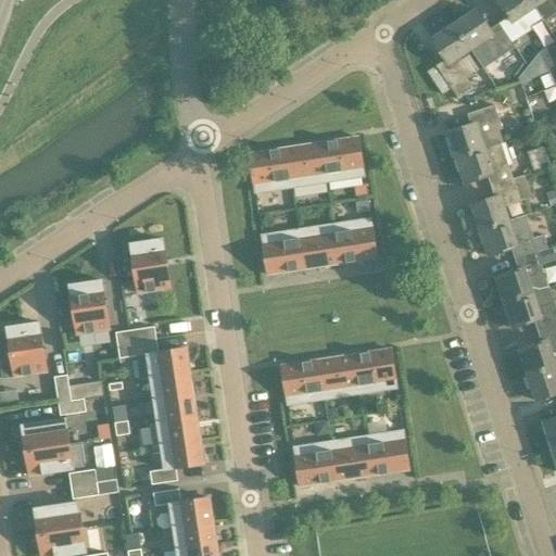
[(494,0),(507,17),(497,24),(514,48),(515,48),(512,42),(531,30),(529,27),(541,20),(543,23),(543,22),(528,0),(494,0)]
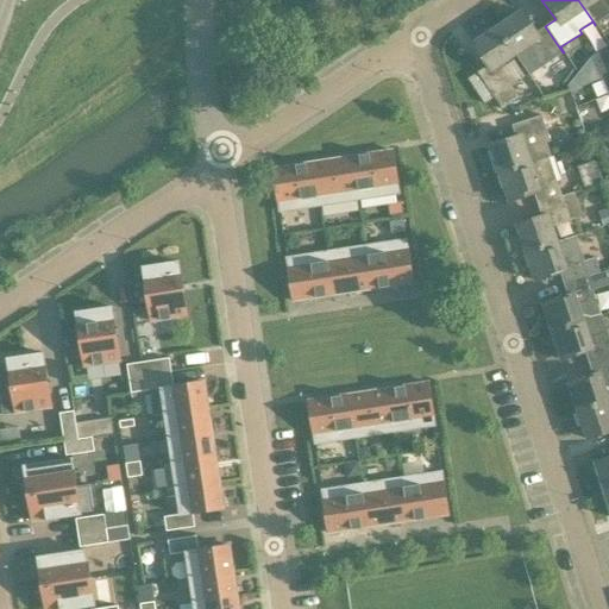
[(608,0),(578,0),(595,24),(608,14),(608,0)]
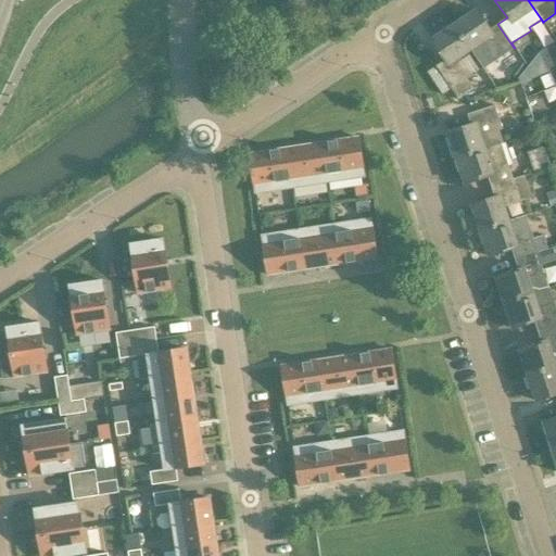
[(453,25),(470,51),(481,43),(494,62),(514,48),(497,24),(490,29),(476,9),(453,25)]
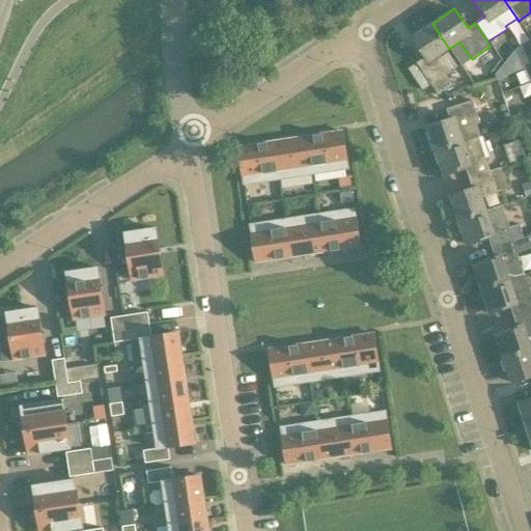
[(445,51),(449,49),(432,24),(411,38),(424,58),(416,63),(437,95),(452,86),(446,76),(451,73),(450,72),(456,66),(445,51)]
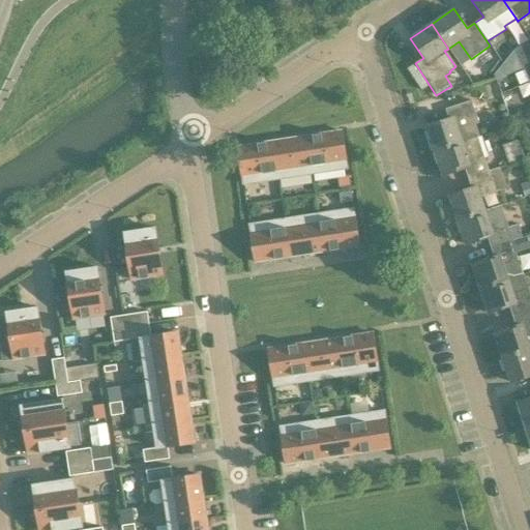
[(519,57),(529,82),(529,81),(529,41),(514,49),(507,58),(509,61),(519,57)]
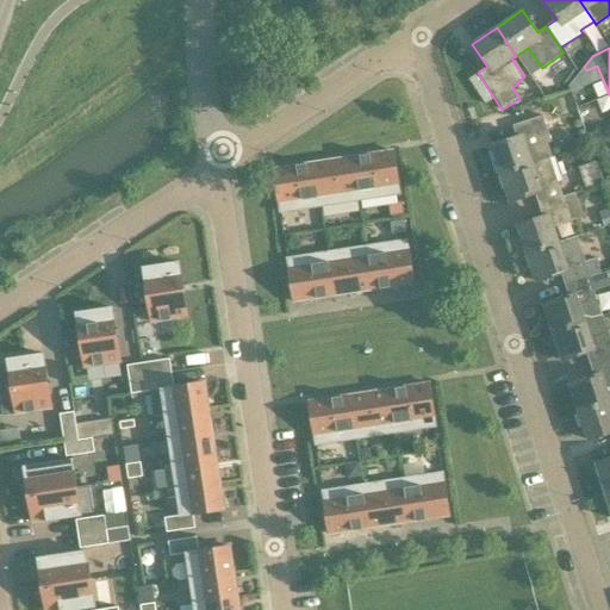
[(500,174),(549,157),(552,156),(547,142),(551,141),(542,116),(511,126),(515,138),(491,145),(500,174)]
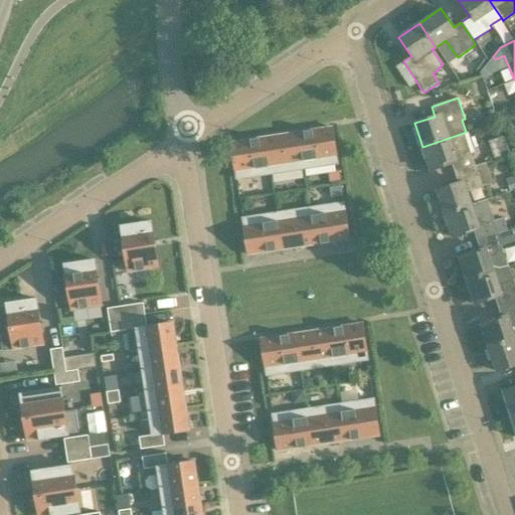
[(296,133),(302,169),(336,164),(330,128),(296,133)]
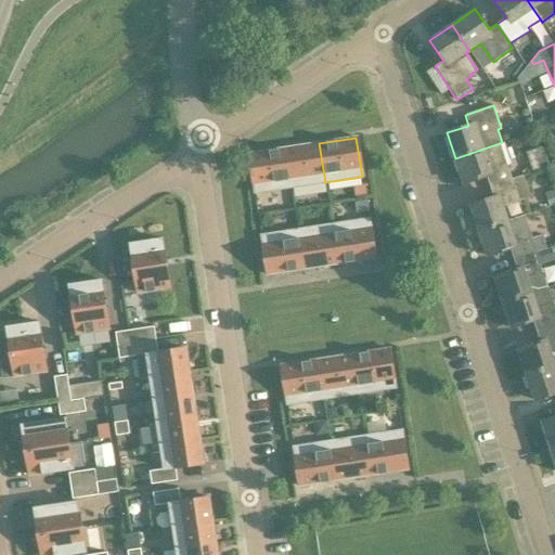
[(284,149),(289,188),(325,182),(319,143),(284,149)]
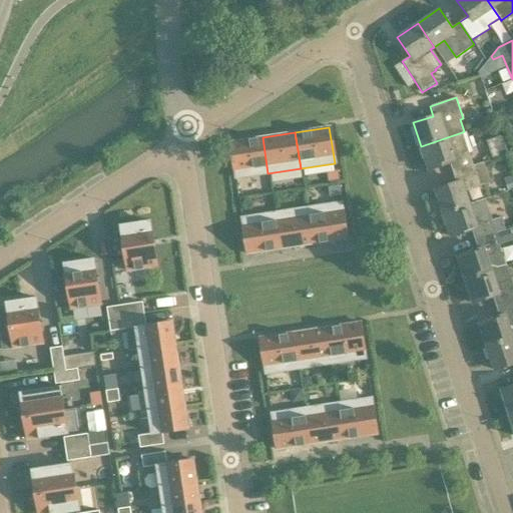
[(462,132),(421,146),(428,170),(450,163),(453,172),(484,162),(483,161),(473,164),(462,132)]
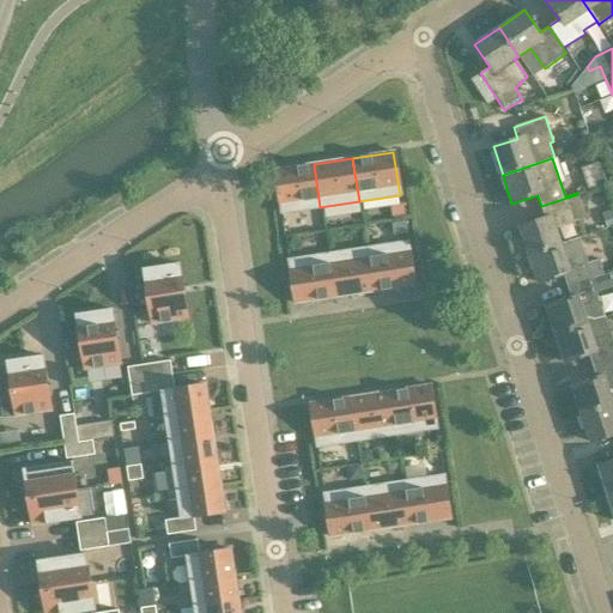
[(280,213),(320,207),(314,164),(273,170),(280,213)]
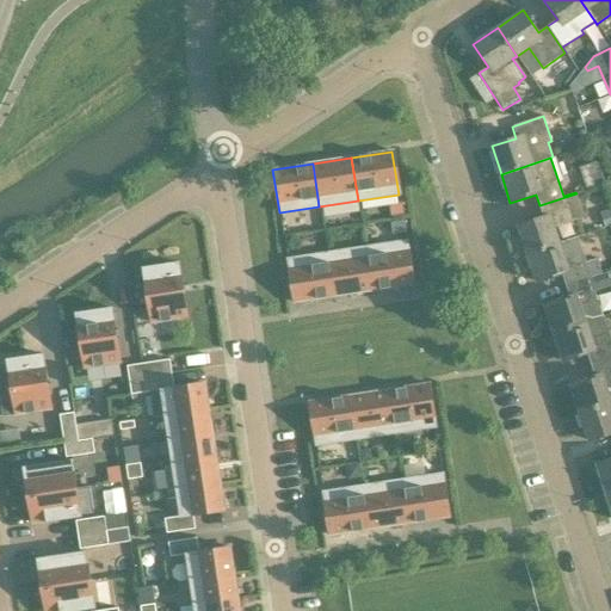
[(604,184),(598,166),(584,171),(590,189),(604,184)]
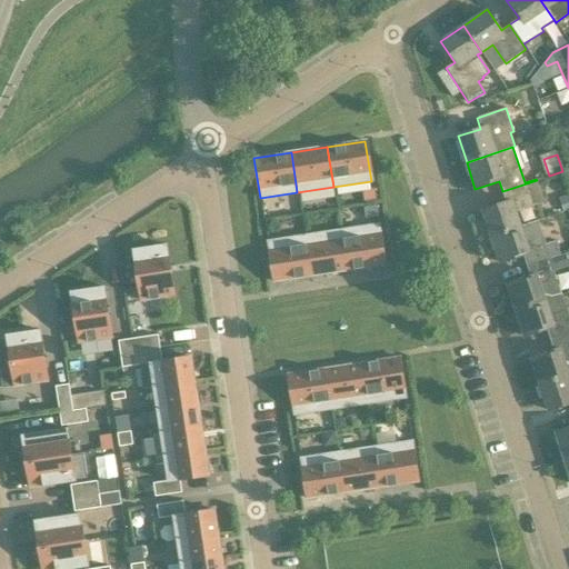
[(490,237),(537,221),(537,220),(520,226),(516,211),(532,207),(532,206),(543,202),(537,180),(502,191),(505,201),(481,209),(490,237)]
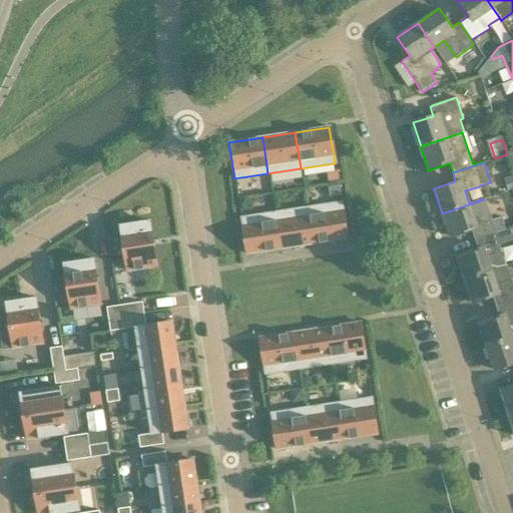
[(327,181),(337,179),(335,169),(325,171),(327,181)]
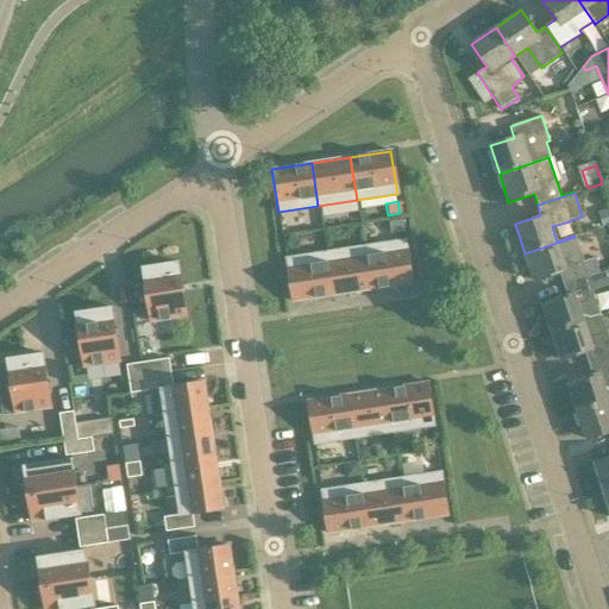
[(604,227),(608,225),(608,206),(597,211),(604,227)]
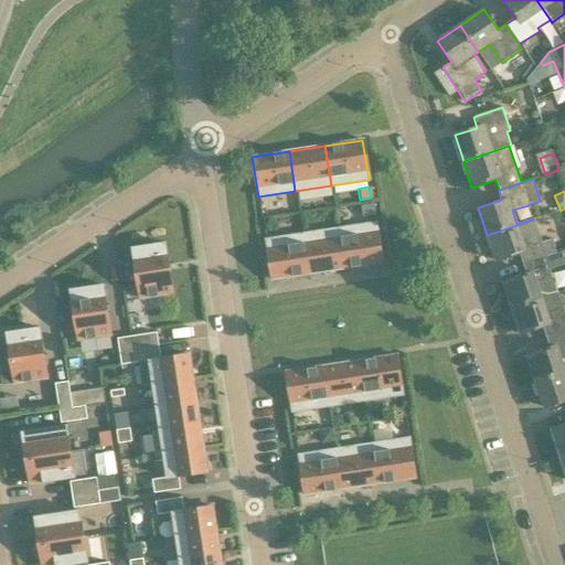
[(373,214),(371,204),(360,206),(361,215),(373,214)]
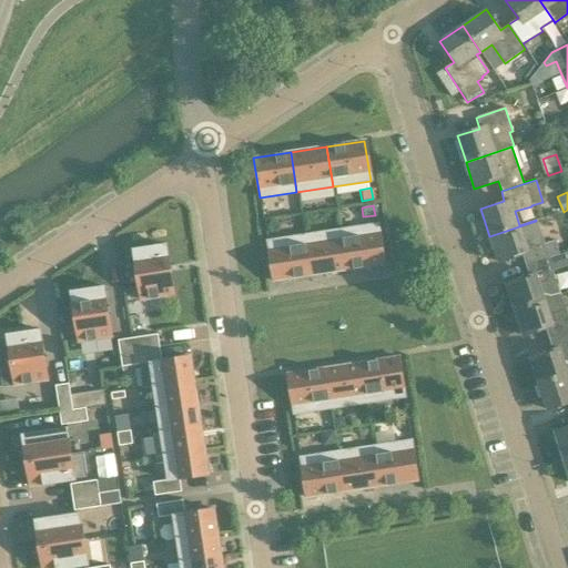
[(544,243),(536,221),(489,236),(498,263),(521,255),(525,265),(559,253),(555,240),(544,243)]
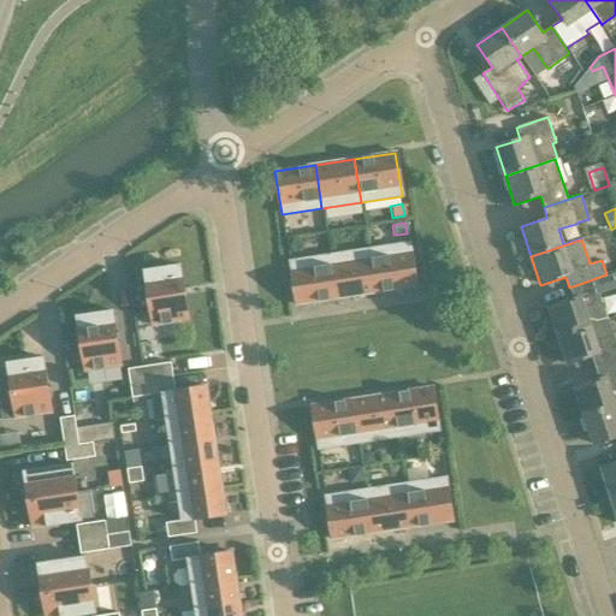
[(368,249),(375,292),(415,286),(409,243),(368,249)]
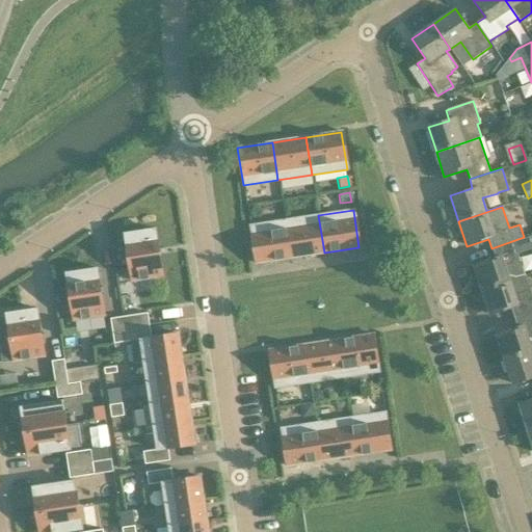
[(284,220),(290,258),(324,253),(318,215),(284,220)]
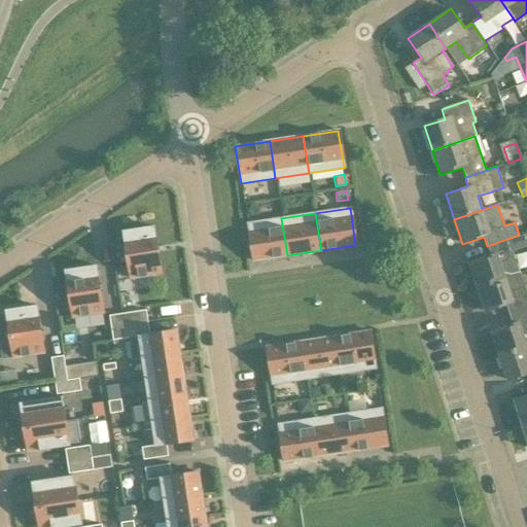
[(252,261),(287,255),(281,218),(247,224),(252,261)]
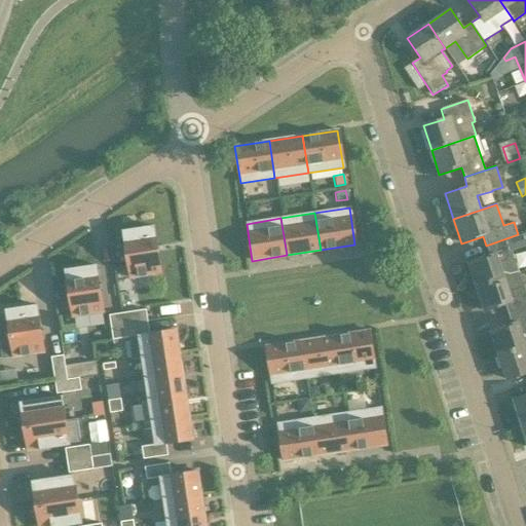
[(152,226),(122,231),(129,277),(159,273),(152,226)]
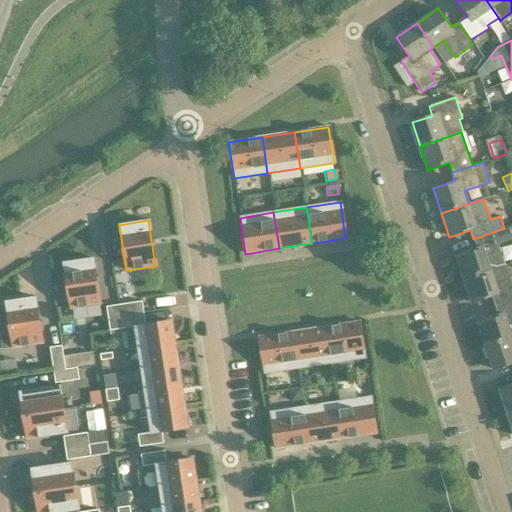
[(504,228),(473,239),(476,248),(455,255),(463,279),(490,270),(505,265),(498,243),(511,238),(511,226),(504,229),(504,228)]
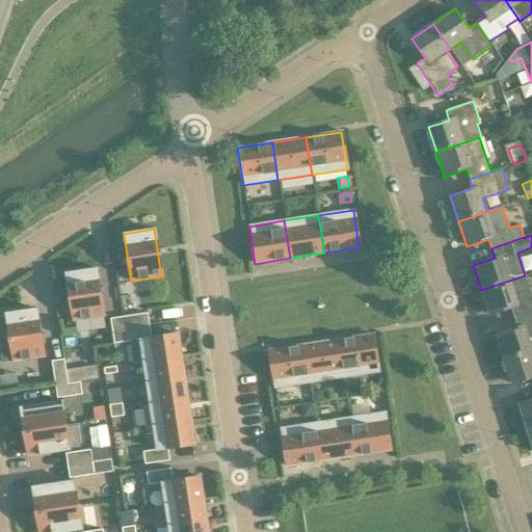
[(103,316),(96,269),(64,273),(72,321),(103,316)]
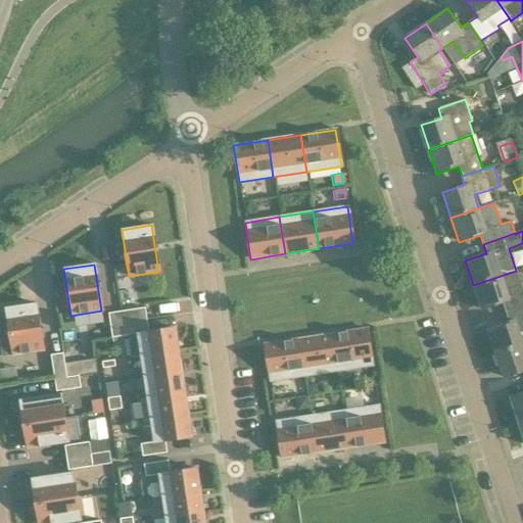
[(501,276),(473,285),(481,310),(503,302),(506,312),(522,305),(522,293),(520,284),(505,289),(501,276)]
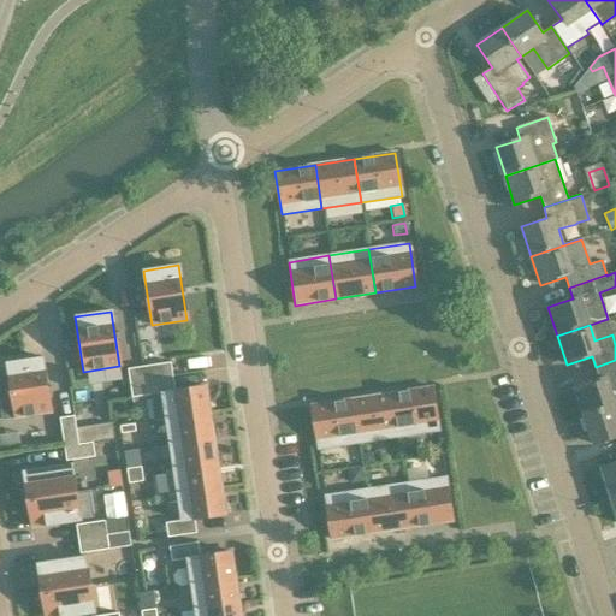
[(11,402),(1,403),(4,419),(13,418),(13,419),(49,413),(41,359),(5,363),(11,402)]
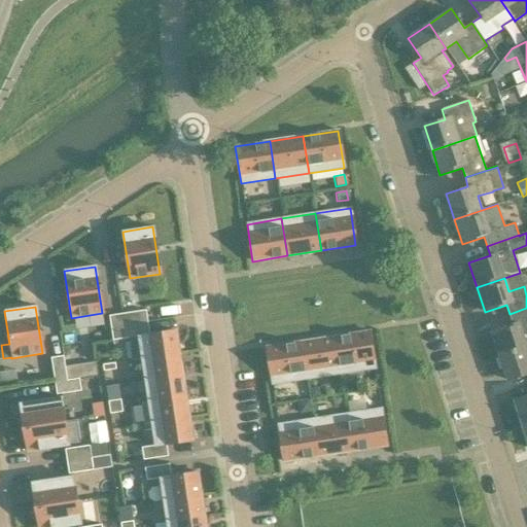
[(491,331),(499,356),(526,347),(526,346),(526,308),(510,314),(513,323),(491,331)]
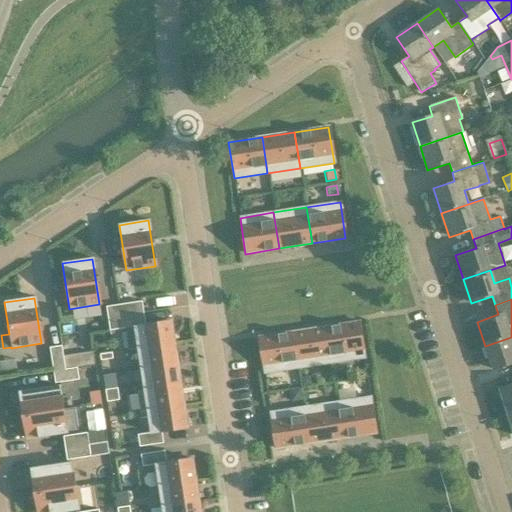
[(117,306),(119,318),(142,314),(140,302),(117,306)]
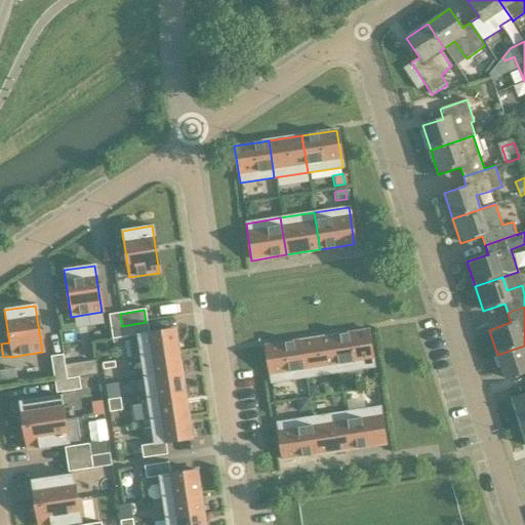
[(123,338),(122,326),(120,314),(108,315),(111,339),(123,338)]
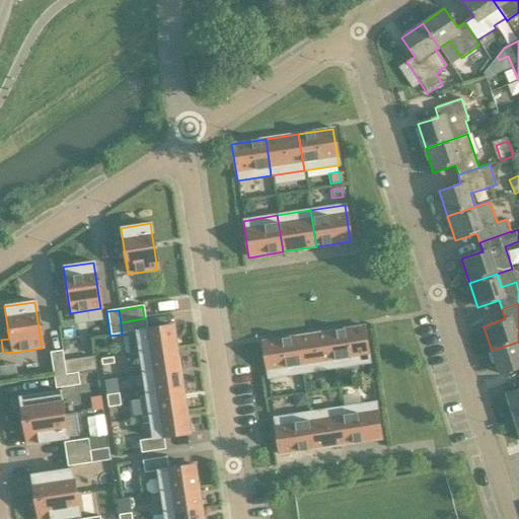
[(144,318),(121,322),(122,335),(136,331),(139,354),(176,348),(172,326),(146,330),(144,318)]
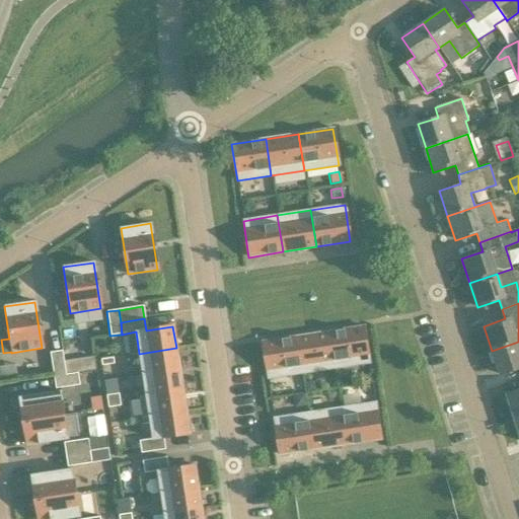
[(363,326),(328,331),(335,368),(369,363),(363,326)]
